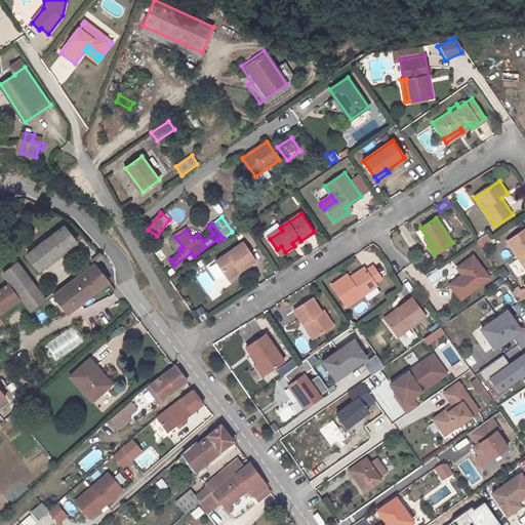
[(64,226),(27,254),(39,271),(76,242),(64,226)]
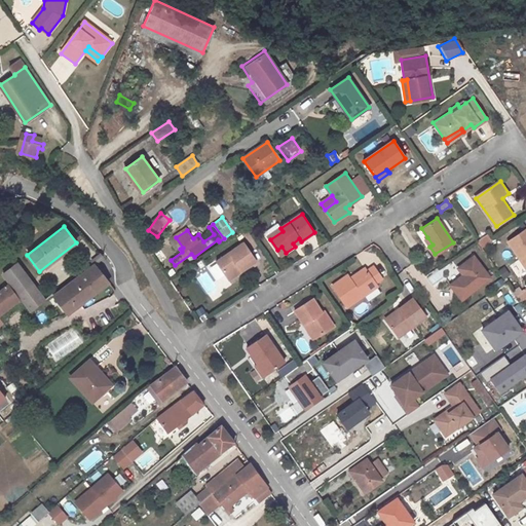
[(270,239),(283,231),(280,228),(268,236),(270,239)]
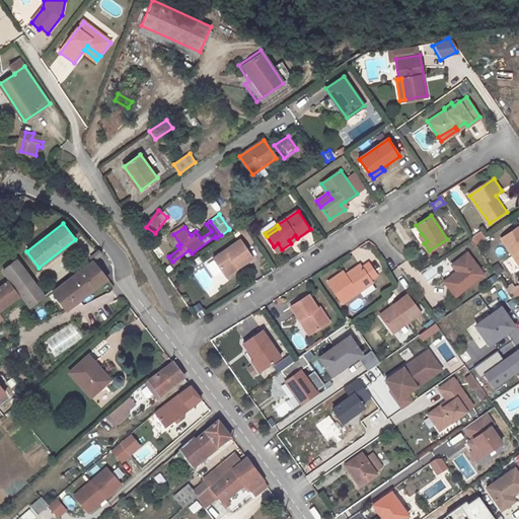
[(518,226),(502,239),(518,263),(518,226)]
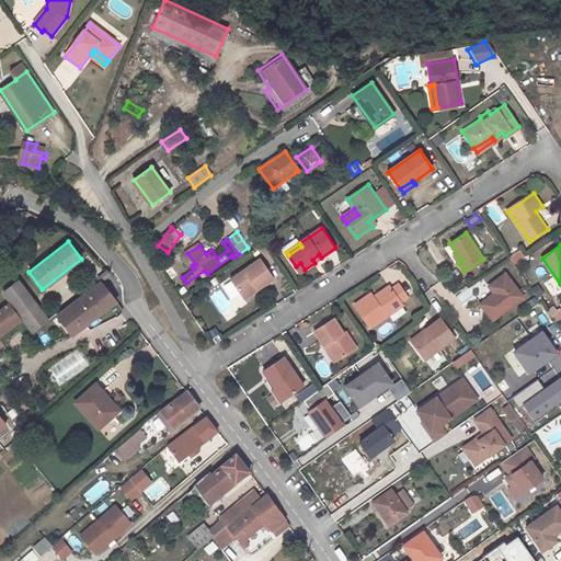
[(511,264),(523,258),(518,250),(506,256),(511,264)]
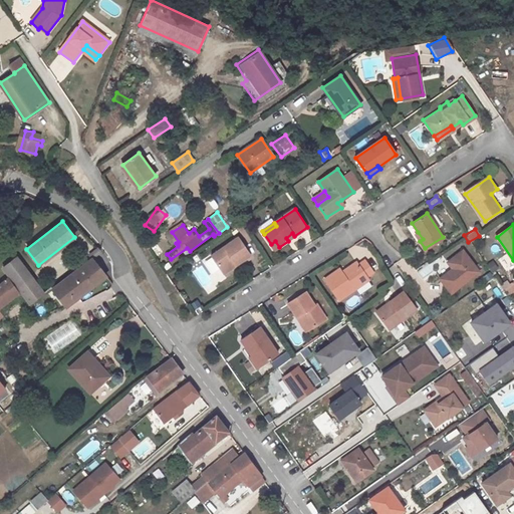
[(166,236),(172,244),(176,243),(179,242),(172,232),(166,236)]
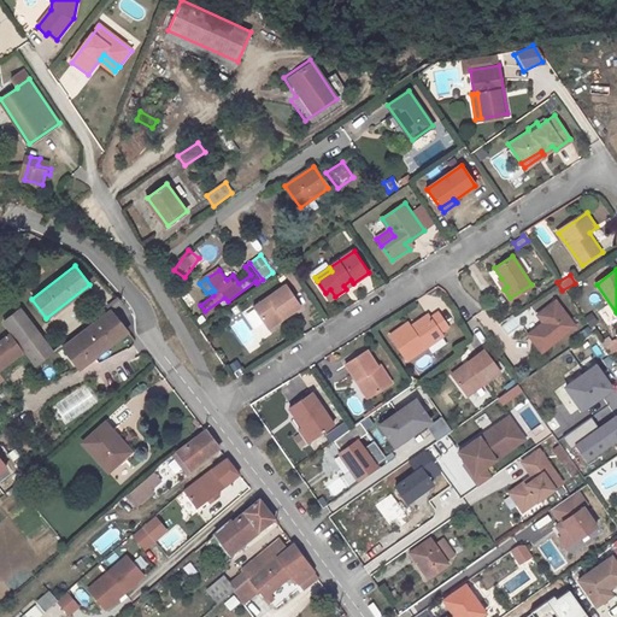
[(269,328),(303,306),(287,285),(254,306),(269,328)]
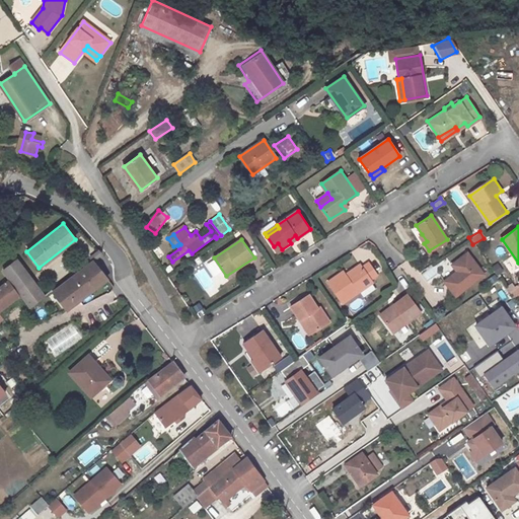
[(278,252),(282,249),(278,243),(274,246),(278,252)]
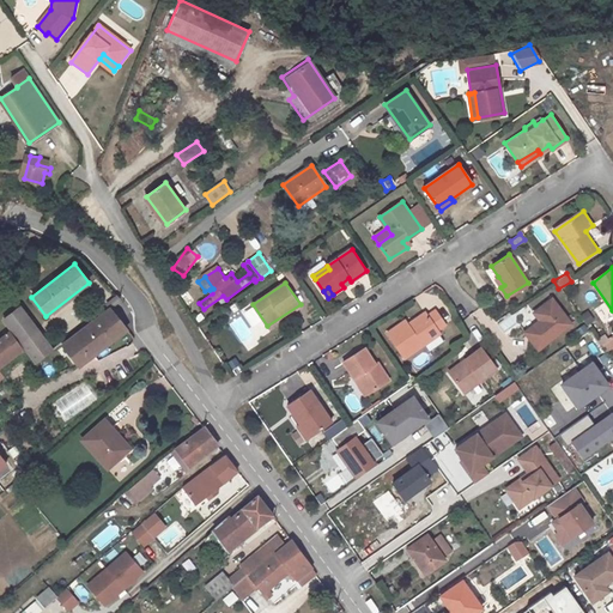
[(538,347),(571,322),(552,297),(535,310),(541,319),(526,329),(538,347)]
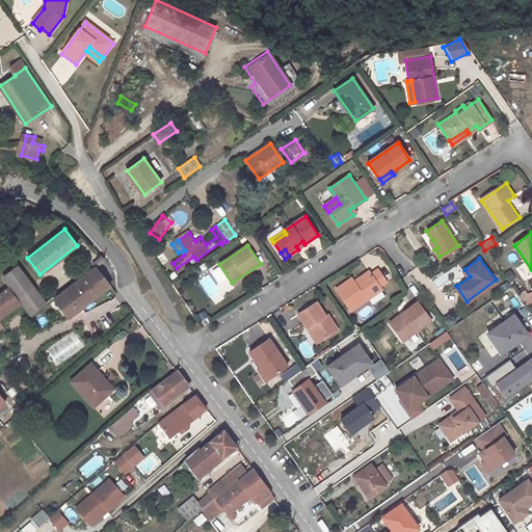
[(214,277),(220,274),(215,265),(209,269),(214,277)]
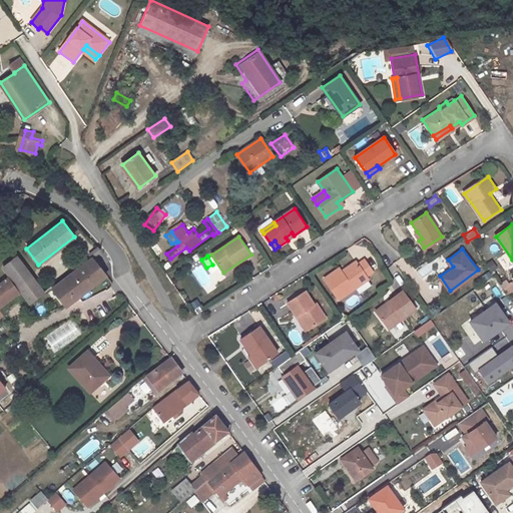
[(503,257),(495,260),(500,270),(507,267),(503,257)]
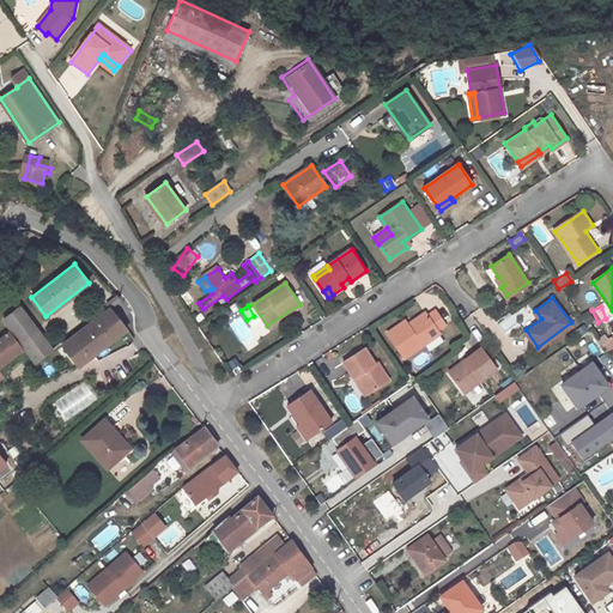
[(4,319),(22,343),(37,331),(20,308),(4,319)]
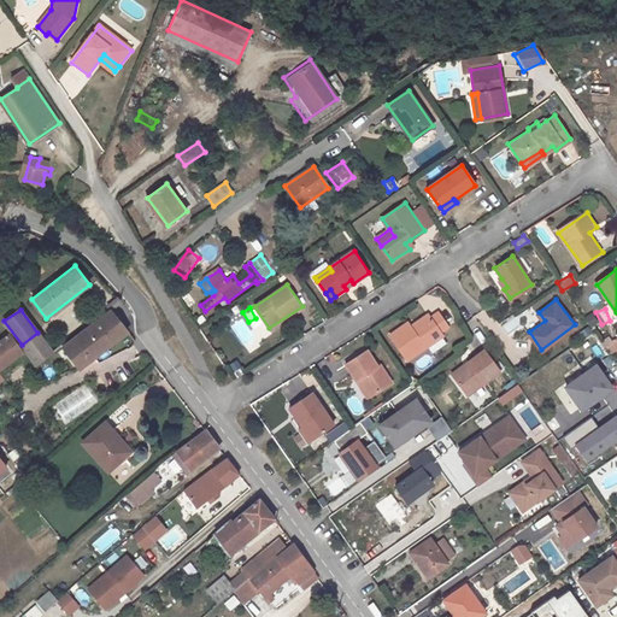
[(111,310),(63,347),(80,369),(127,331),(111,310)]
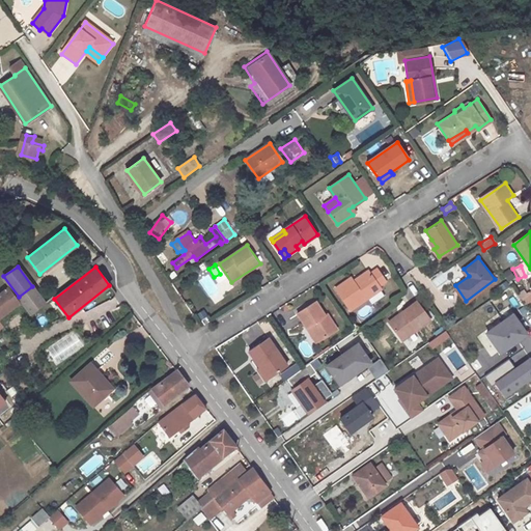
[(353,277),(336,287),(352,308),(382,287),(380,284),(387,280),(379,268),(371,273),(357,283),(355,280),(353,277)]
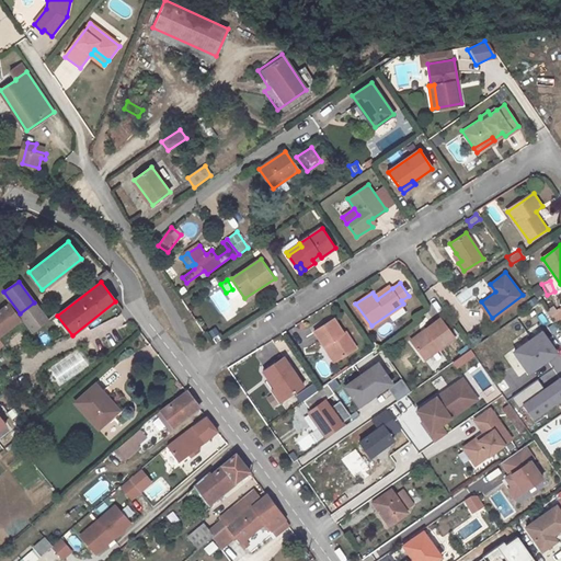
[(377,299),(392,288),(390,285),(375,296),(377,299)]
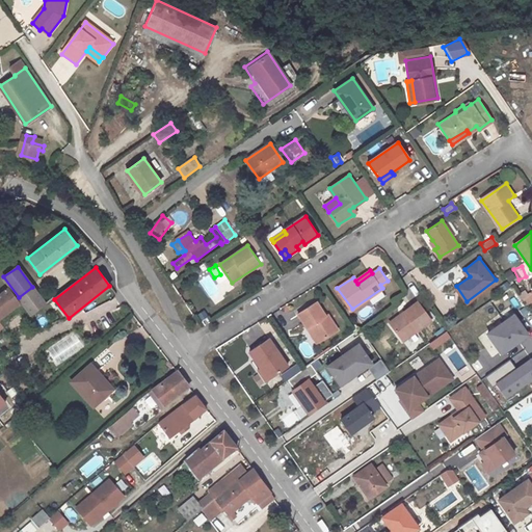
[(215,304),(225,297),(209,273),(198,281),(215,304)]
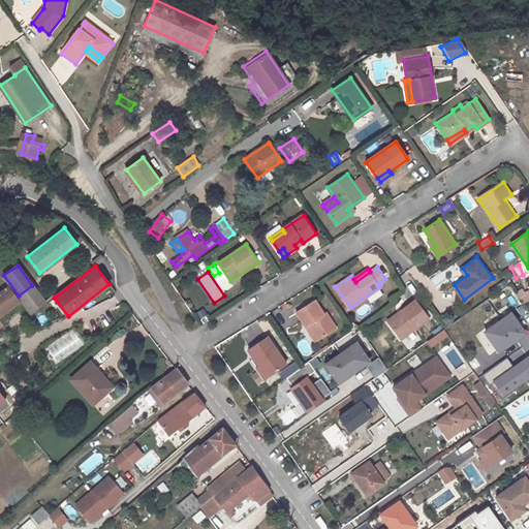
[(2,290),(13,305),(19,301),(8,285),(2,290)]
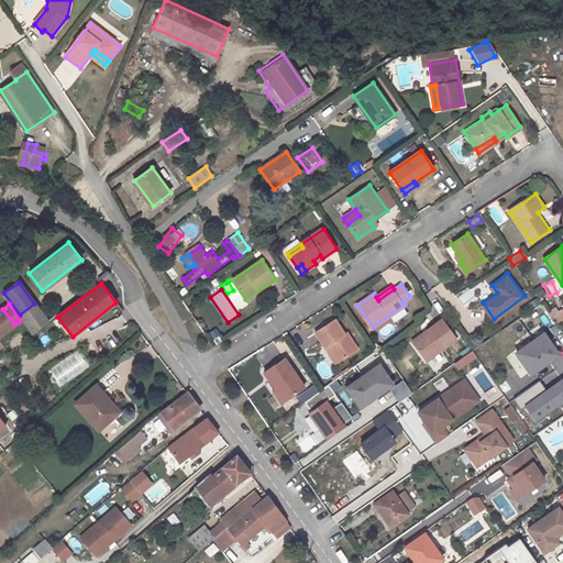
[(20,315),(33,333),(35,332),(48,321),(34,304),(20,315)]
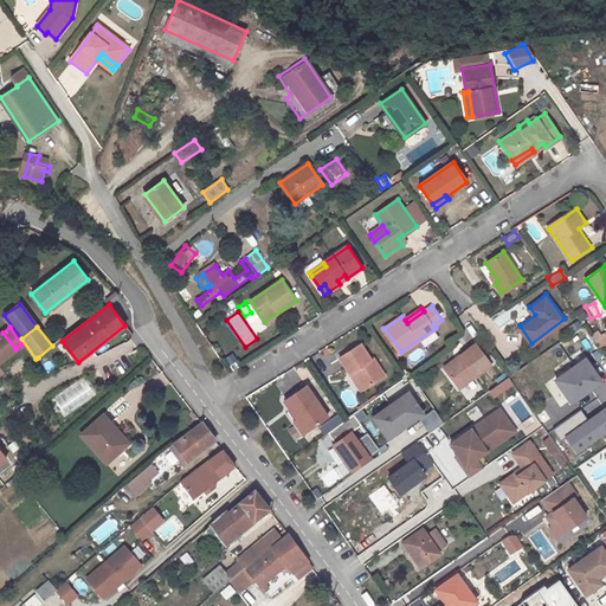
[(585,328),(573,336),(578,342),(588,334),(585,328)]
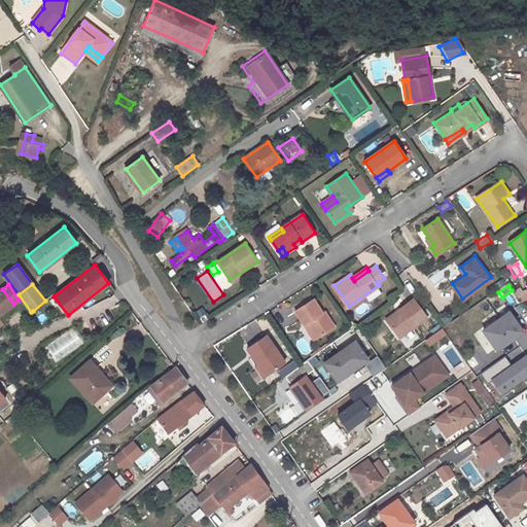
[(526,290),(524,286),(513,294),(519,303),(526,297),(526,290)]
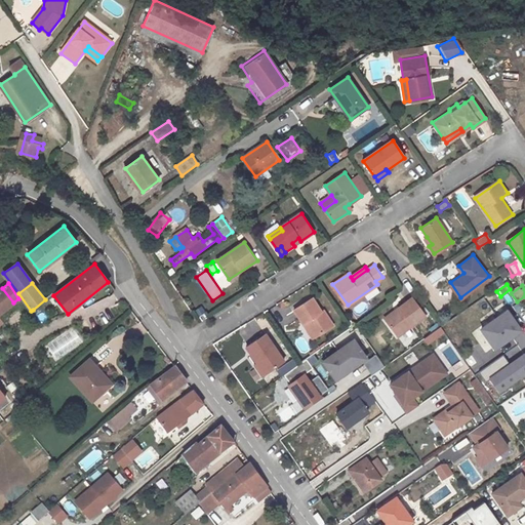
[(2,288),(0,289),(0,313),(13,303),(2,288)]
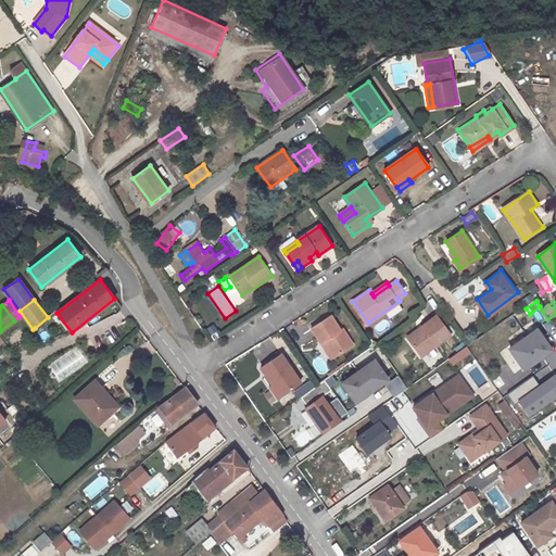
[(341,330),(331,315),(313,327),(323,343),(327,340),(337,355),(353,344),(343,328),(341,330)]
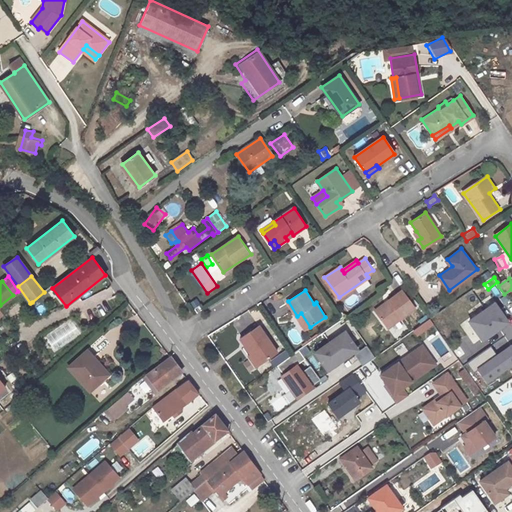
[(391,302),(377,312),(388,327),(414,307),(402,290),(389,300),(391,302)]
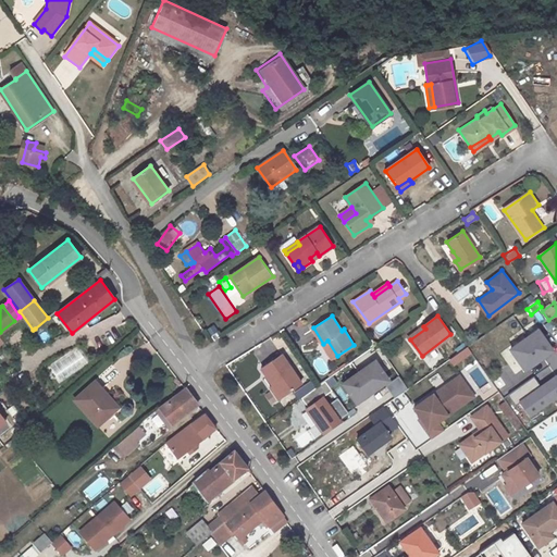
[(410,339),(425,329),(423,326),(409,337),(410,339)]
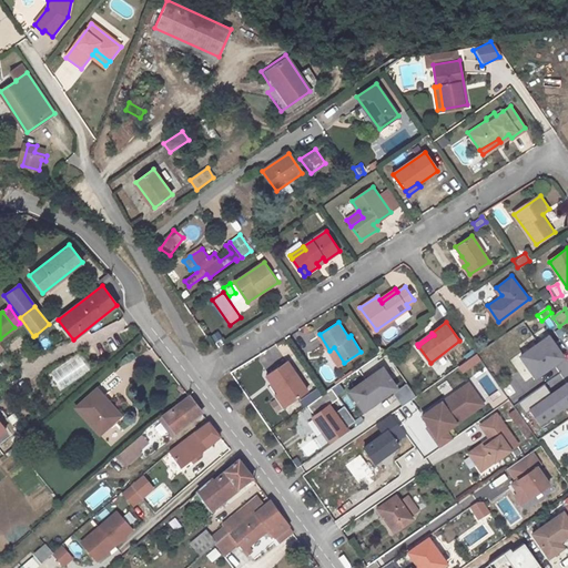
[(520,357),(535,377),(564,356),(549,337),(520,357)]
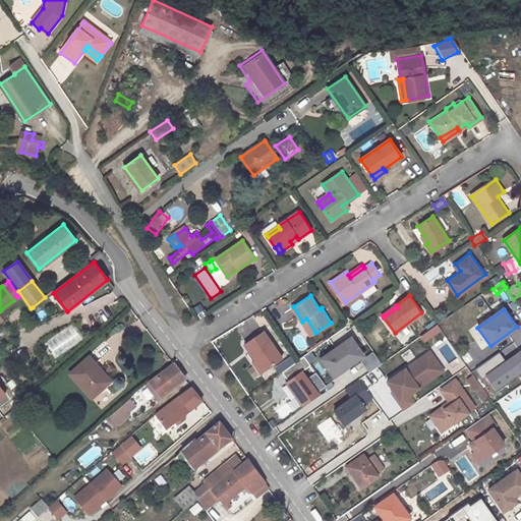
[(302,322),(311,336),(315,333),(306,319),(302,322)]
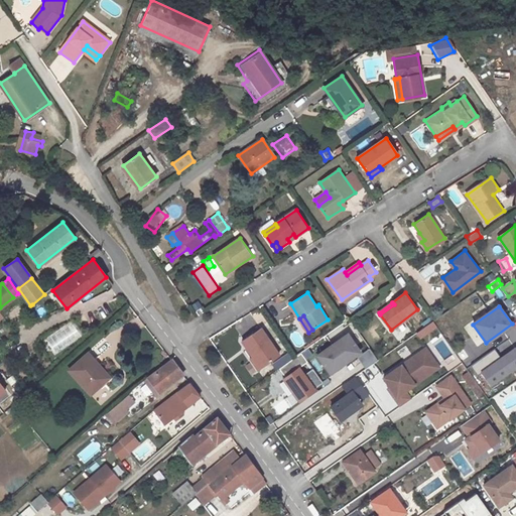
[(243,342),(253,357),(250,359),(252,361),(257,369),(258,369),(280,354),(262,328),(243,342)]
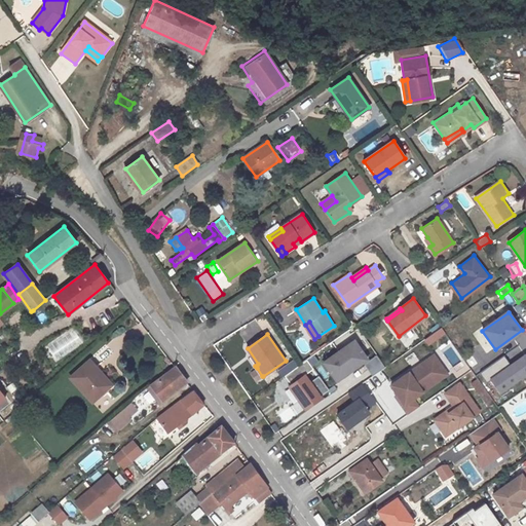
[(354,339),(322,361),(335,381),(368,359),(354,339)]
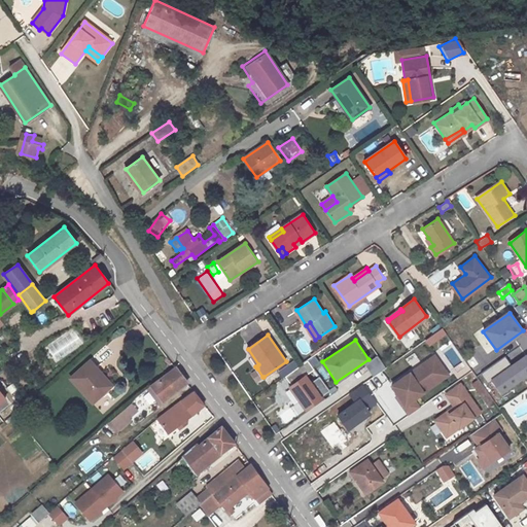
[(435,355),(430,359),(444,378),(449,375),(435,355)]
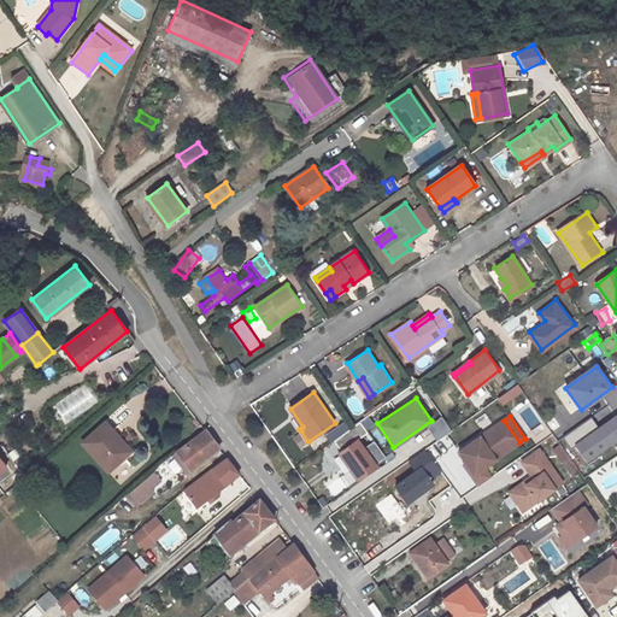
[(616,419),(613,416),(571,445),(585,464),(616,441),(616,419)]
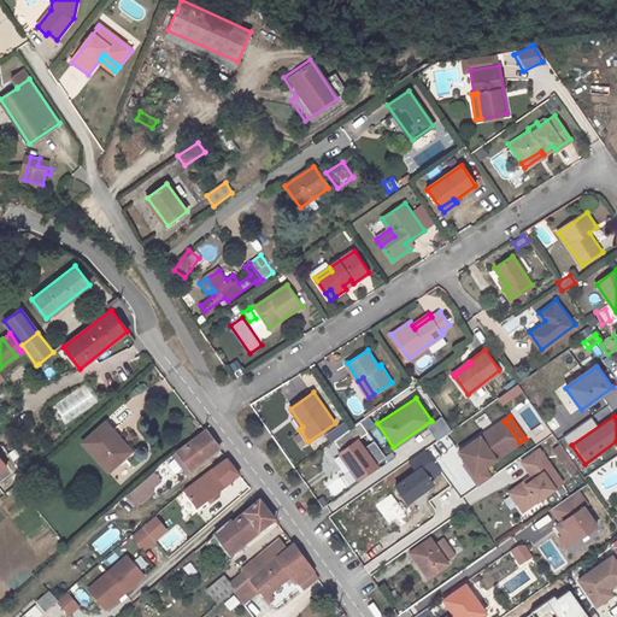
[(451,430),(441,417),(427,427),(435,440),(451,430)]
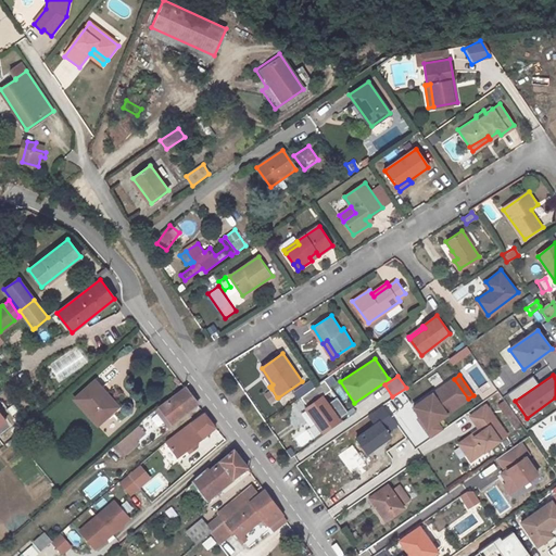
[(454,379),(415,406),(428,427),(468,399),(454,379)]
